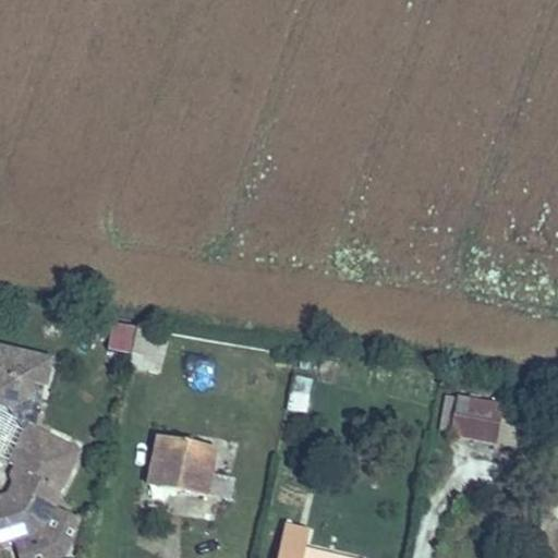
[(142,323),(134,360),(162,365),(170,329),(142,323)]
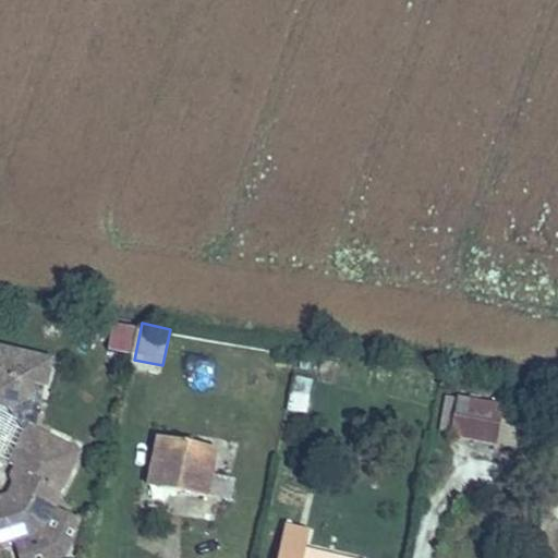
[(0,341),(0,398),(15,401),(17,388),(31,390),(34,378),(46,380),(52,353),(0,341)]
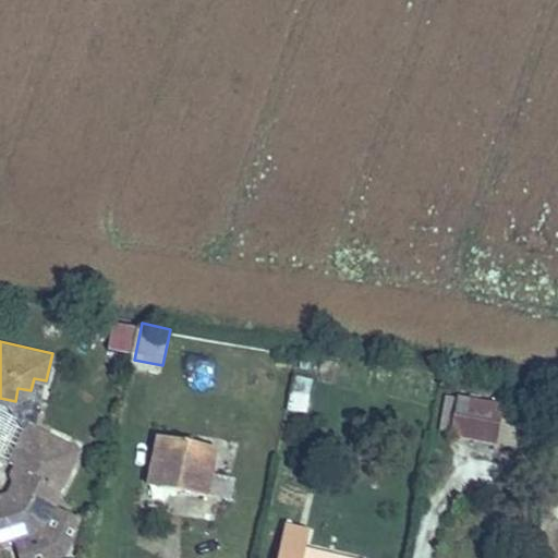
[(306,412),(312,377),(291,373),(286,408),(306,412)]
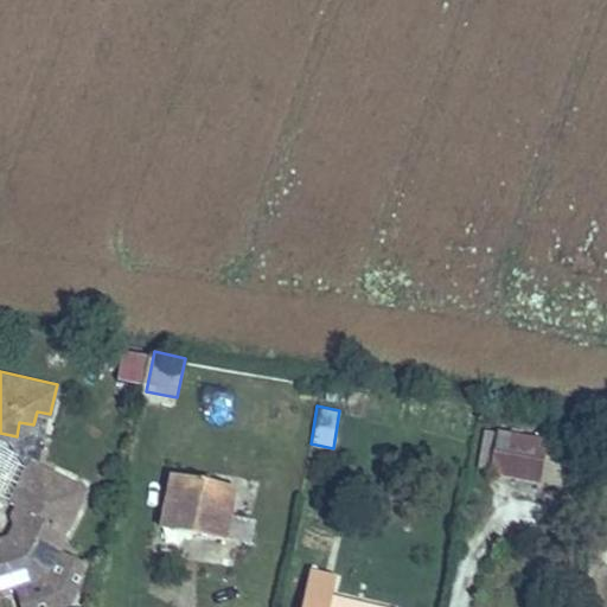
[(550,457),(503,447),(494,484),(543,493),(550,457)]
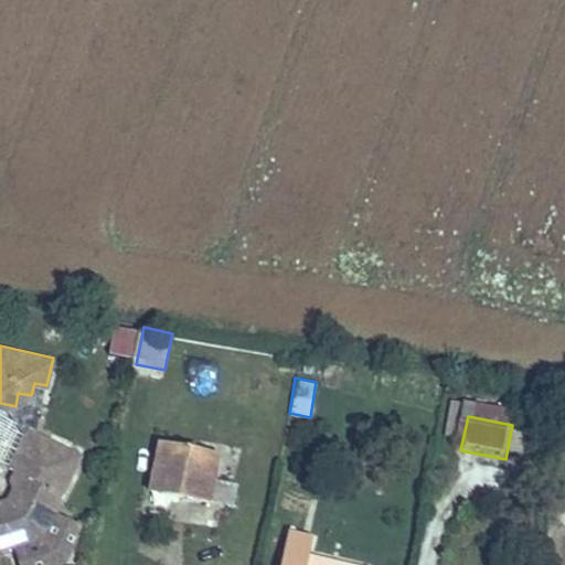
[(17,552),(19,542),(39,546),(56,465),(6,454),(0,482),(0,494),(11,497),(4,528),(0,529),(0,564),(7,564),(3,556),(17,552)]
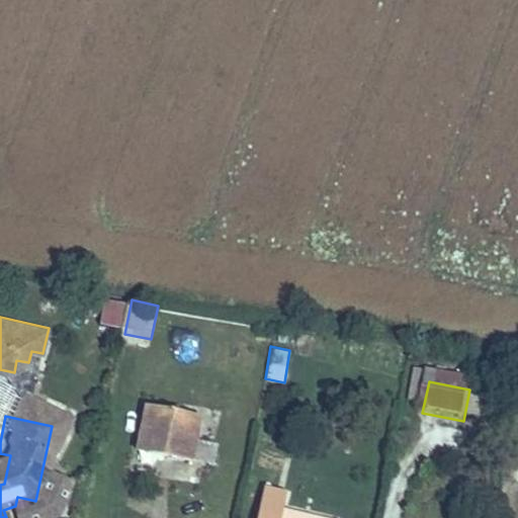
[(151,422),(143,462),(199,473),(203,453),(207,433),(195,430),(187,424),(183,422),(174,421),(168,422),(163,425),(151,422)]
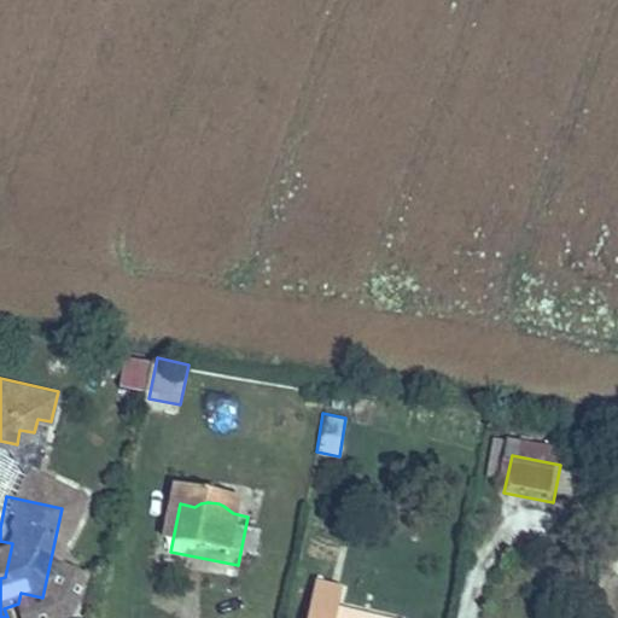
[(4,608),(7,617),(25,617),(39,612),(42,598),(21,593),(18,604),(4,608)]
